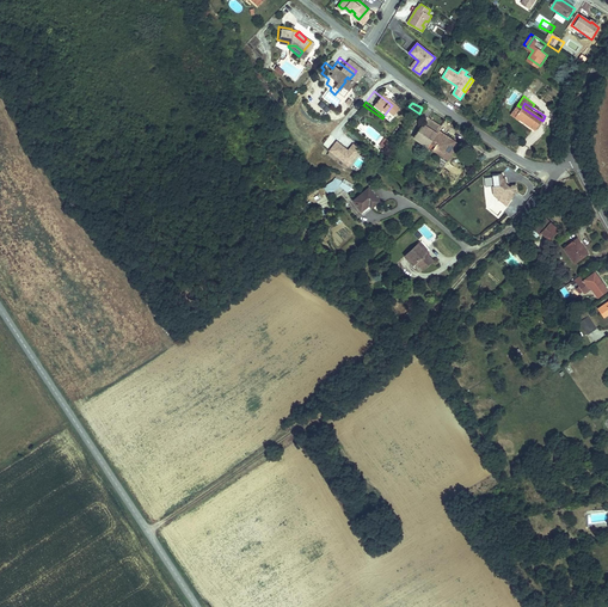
[(327,106),(323,110),(329,118),(332,115),(327,106)]
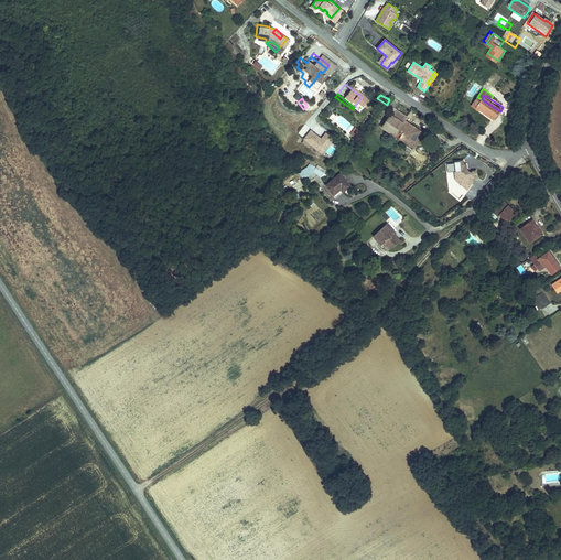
[(482,99),(476,107),(495,119),(500,111),(482,99)]
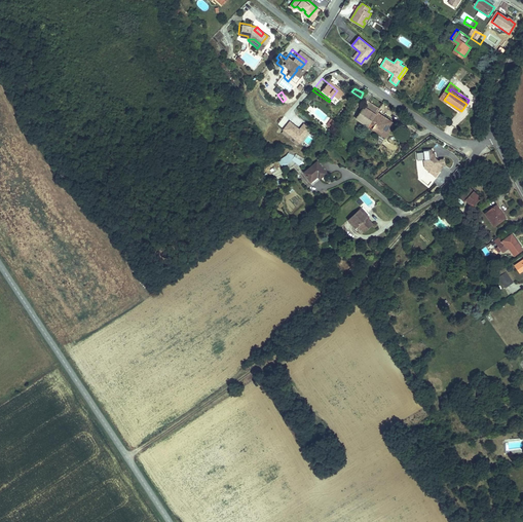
[(358,99),(355,105),(367,112),(370,106),(358,99)]
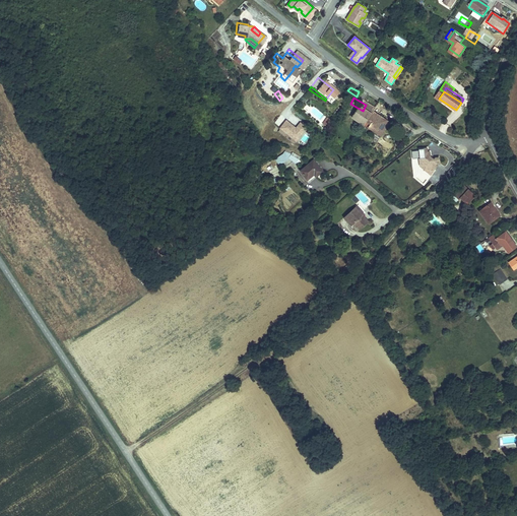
[(345,115),(357,121),(362,112),(363,111),(350,104),(345,115)]
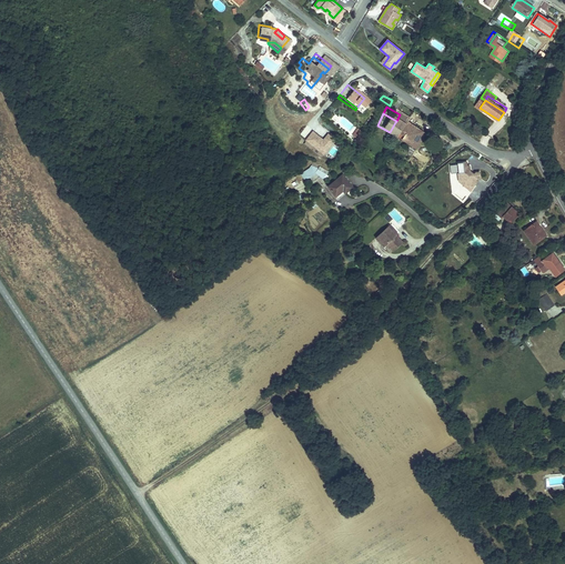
[(395,122),(390,132),(403,140),(412,128),(403,123),(402,126),(395,122)]
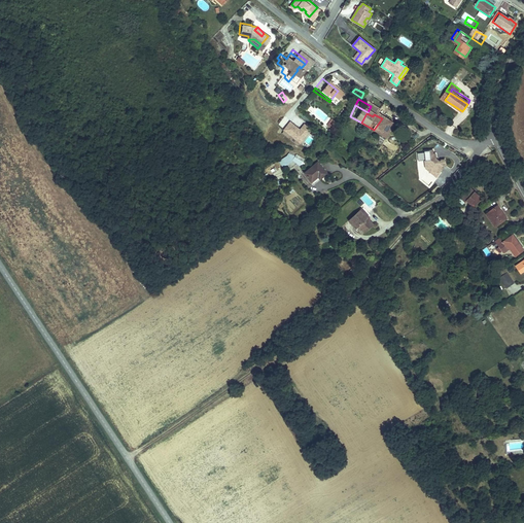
[(382,118),(374,130),(378,132),(385,120),(382,118)]
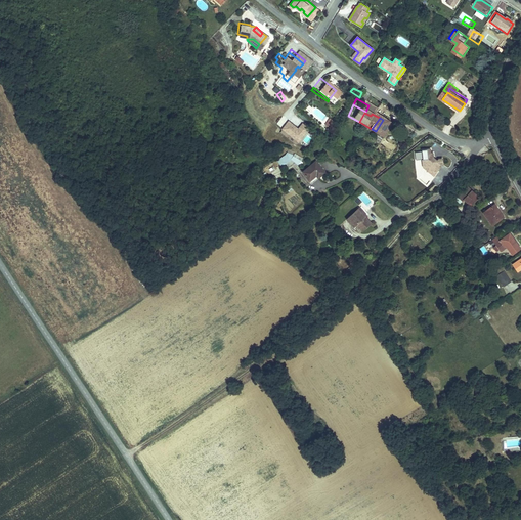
[(291,125),(284,133),(301,147),(313,133),(305,127),(301,132),(291,125)]
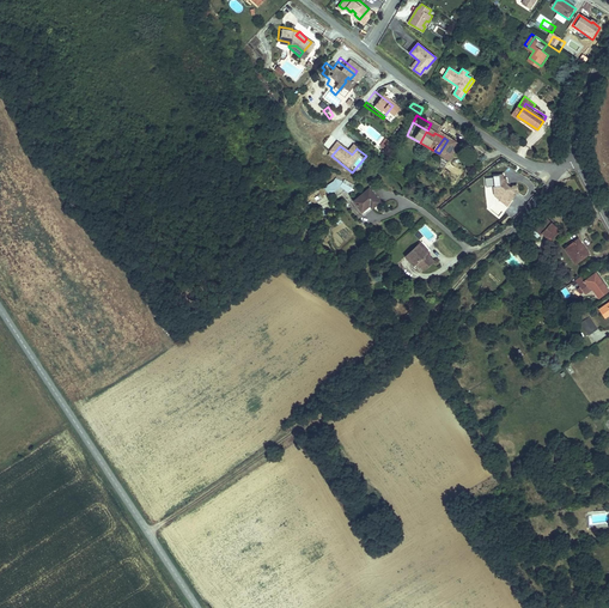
[(500,168),(491,169),(492,180),(493,188),(498,188),(498,194),(506,193),(507,195),(515,188),(516,188),(515,180),(510,180),(509,182),(504,178),(504,172),(501,172),(500,168)]
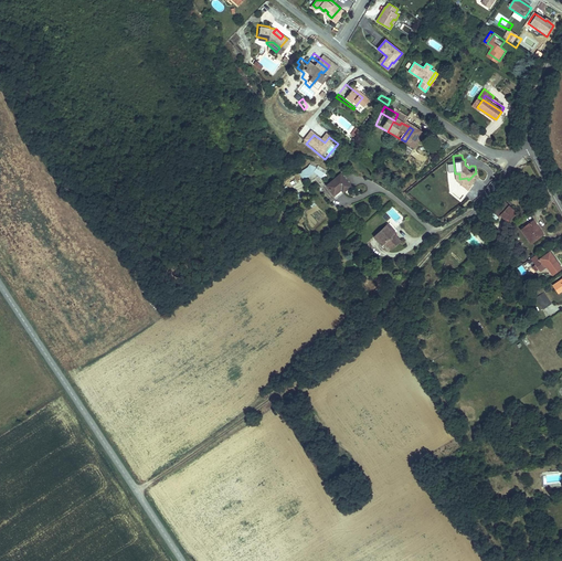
[(304,180),(313,184),(316,177),(326,182),(329,176),(310,167),(304,180)]
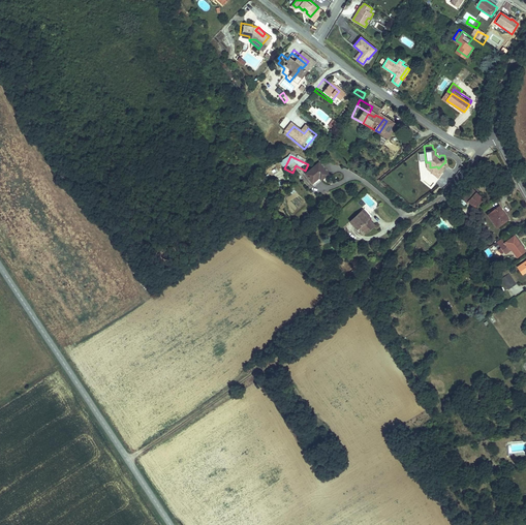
[(317,182),(321,177),(311,165),(300,177),(308,185),(314,179),(317,182)]
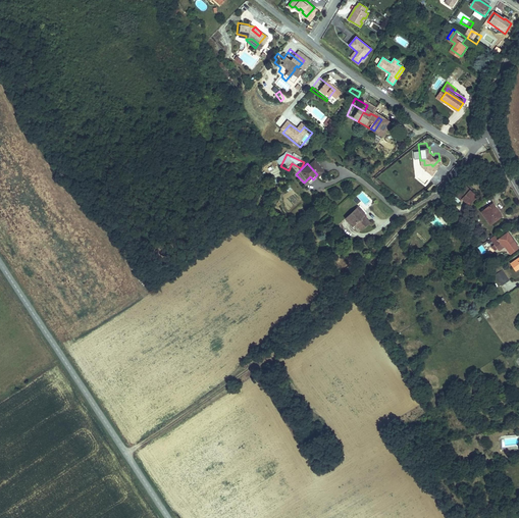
[(405,172),(411,166),(408,163),(402,169),(405,172)]
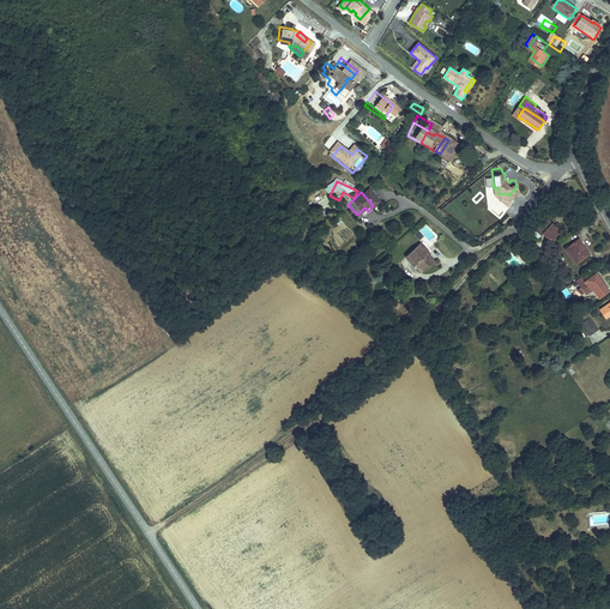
[(548,215),(537,227),(543,234),(550,241),(562,229),(548,215)]
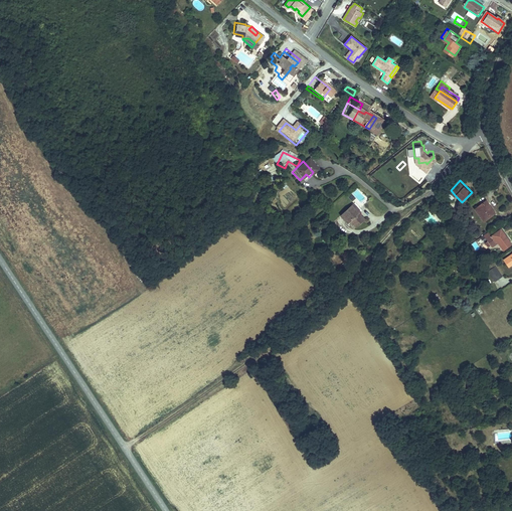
[(456,196),(451,190),(447,194),(452,199),(456,196)]
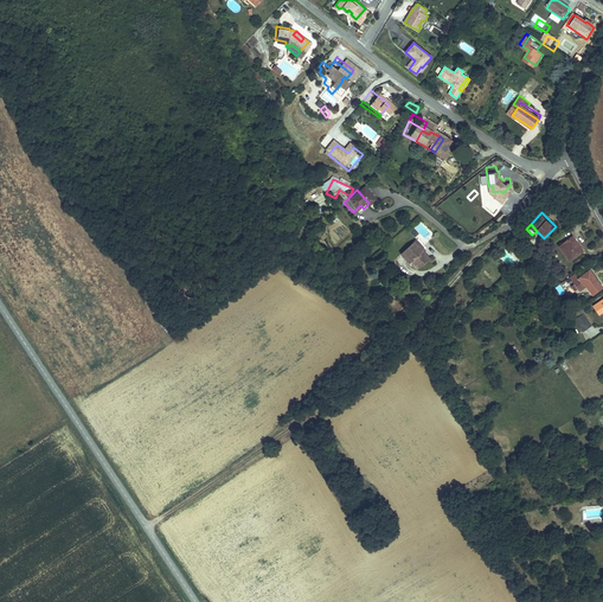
[(582,249),(571,235),(558,245),(563,251),(565,249),(571,257),(582,249)]
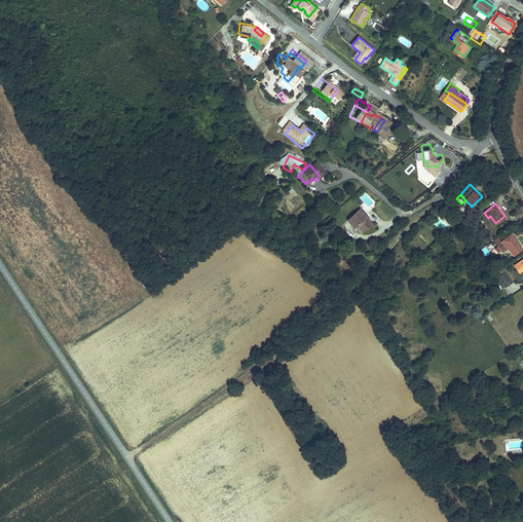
[(362,210),(361,211),(368,218),(369,217),(362,210)]
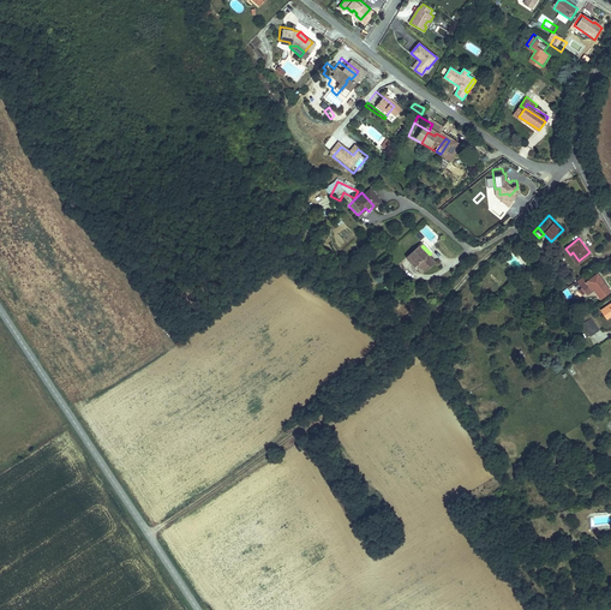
[(421,246),(411,256),(419,264),(427,273),(437,263),(430,255),(421,246)]
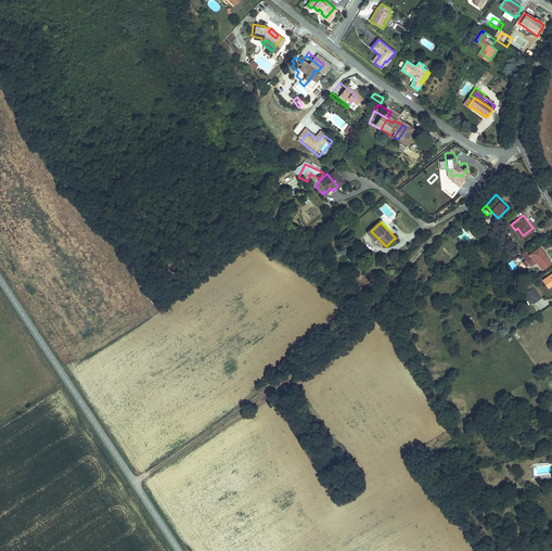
[(379,239),(371,231),(369,234),(376,242),(379,239)]
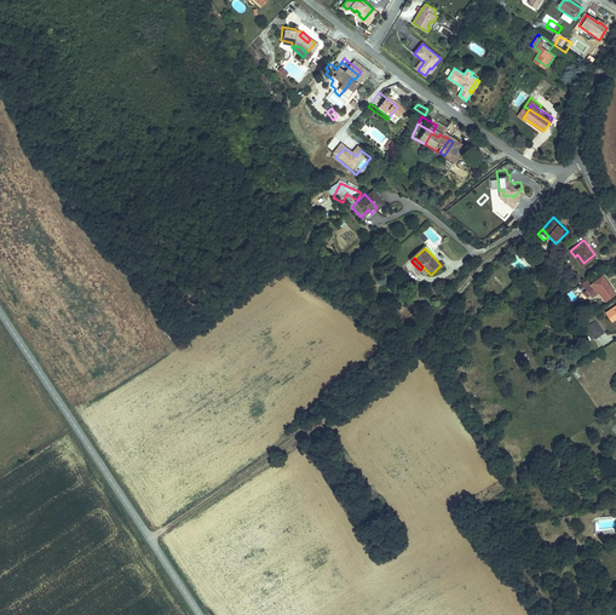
[(604,281),(600,276),(588,283),(589,286),(577,294),(581,300),(594,291),(600,300),(605,297),(608,299),(614,295),(608,287),(605,287),(604,285),(602,286),(600,283),(604,281)]
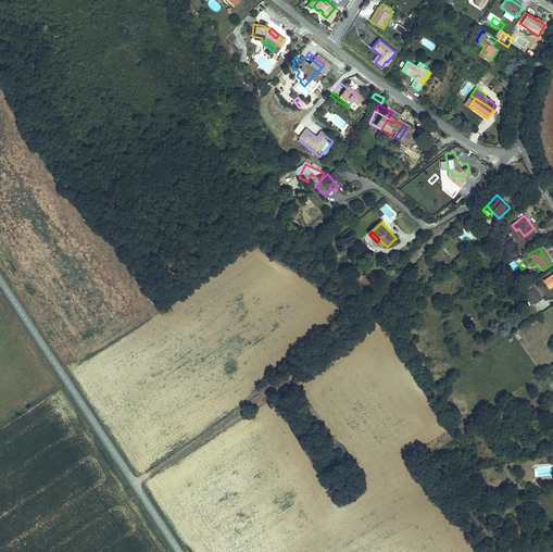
[(552,274),(541,281),(547,291),(552,288),(552,274)]
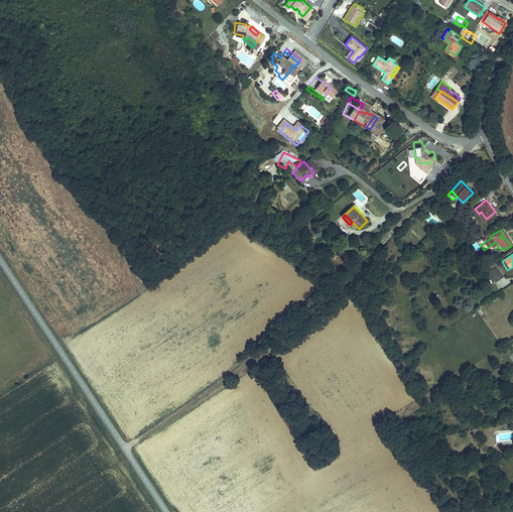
[(500,279),(493,268),(486,273),(493,283),(500,279)]
